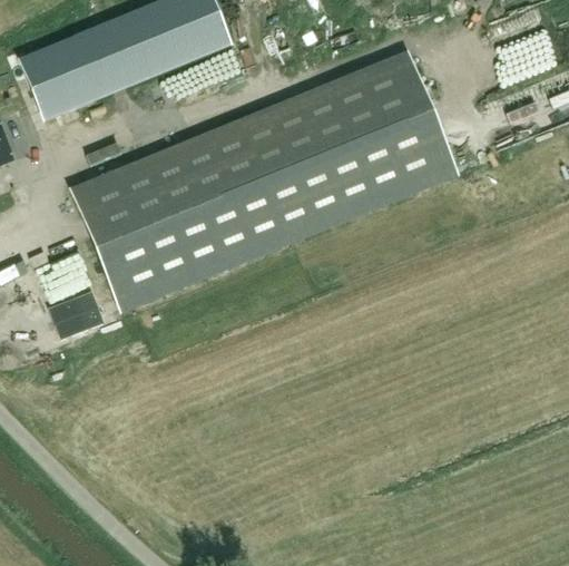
[(157,0),(20,56),(47,120),(232,45),(214,0),(157,0)]
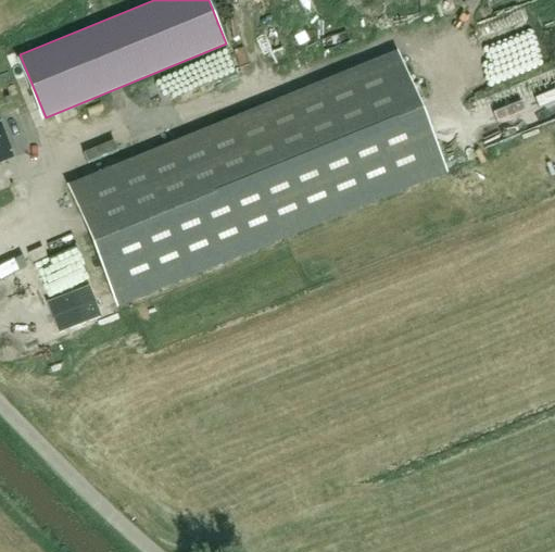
[(461,66),(468,91),(499,83),(483,27),(453,36),(458,53),(445,58),(449,70),(461,66)]
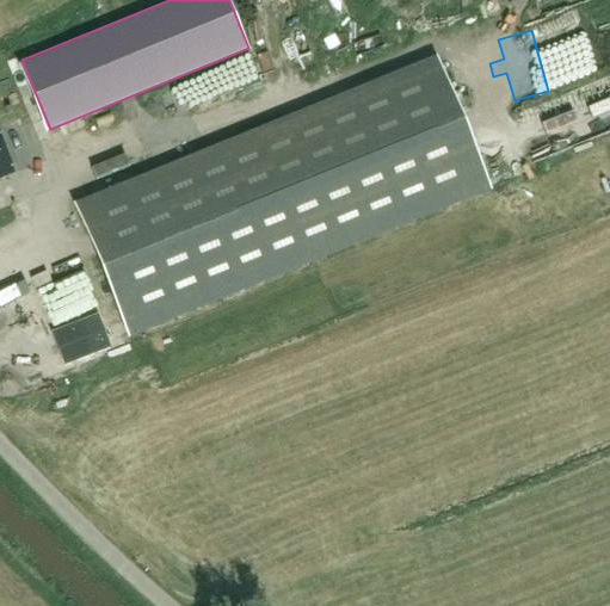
[(80,204),(131,329),(487,185),(436,59),(80,204)]
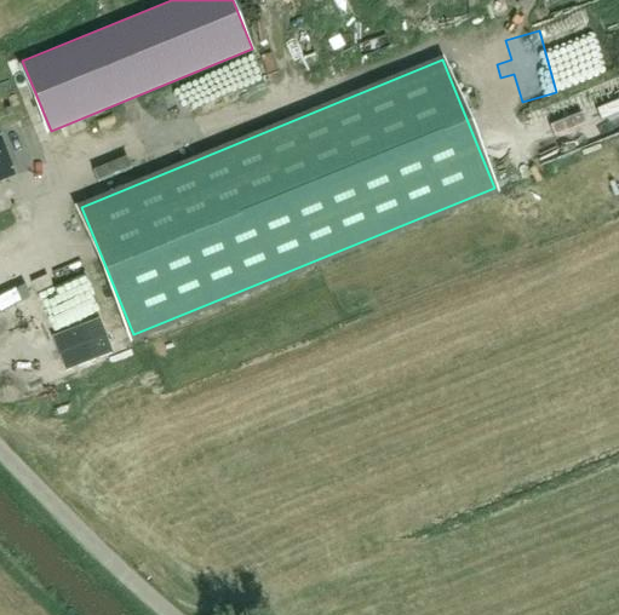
[(0,177),(15,172),(0,136),(0,177)]
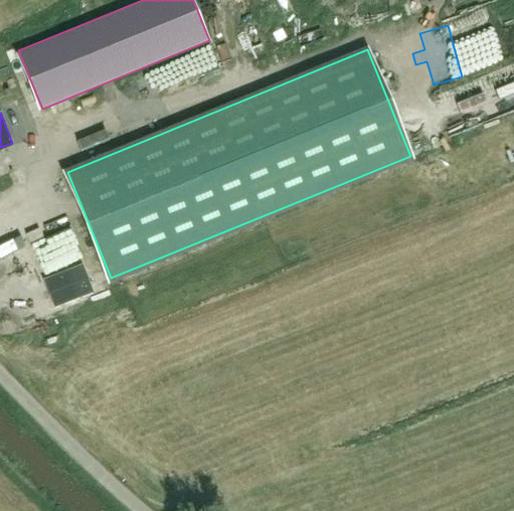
[(50,260),(20,272),(36,307),(64,297),(50,260)]
